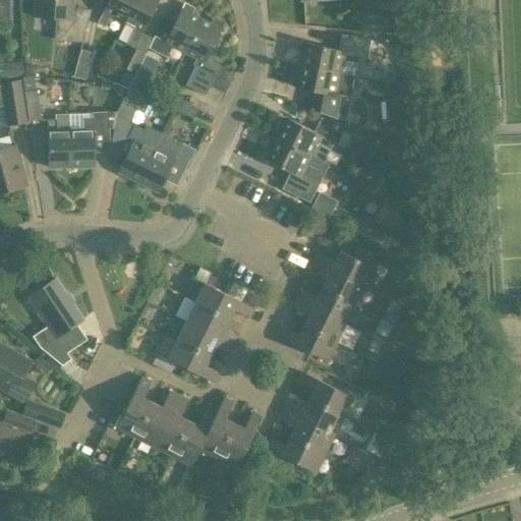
[(70,17),(70,0),(34,0),(33,16),(58,18),(56,42),(79,44),(87,18),(70,17)]
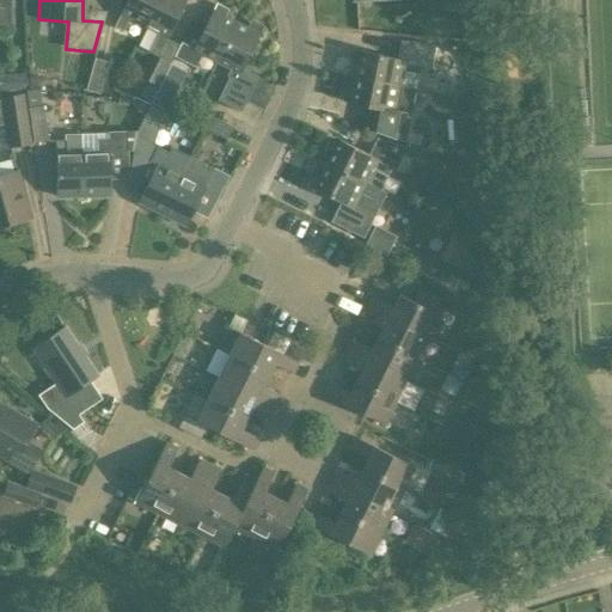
[(142,25),(154,0),(126,0),(112,28),(122,32),(129,18),(142,25)]
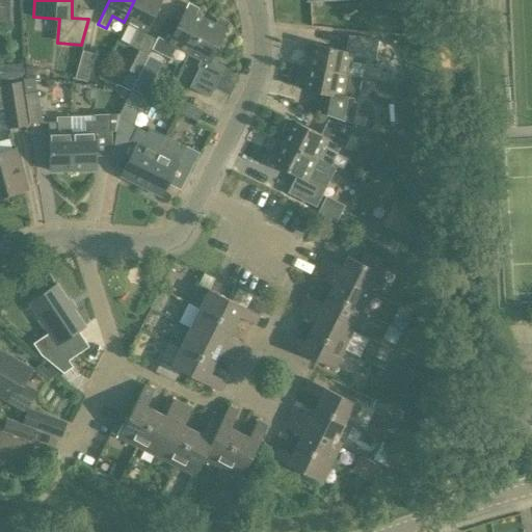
[(136,50),(161,0),(134,0),(124,22),(137,28),(128,46),(118,65),(138,75),(148,55),(136,50)]
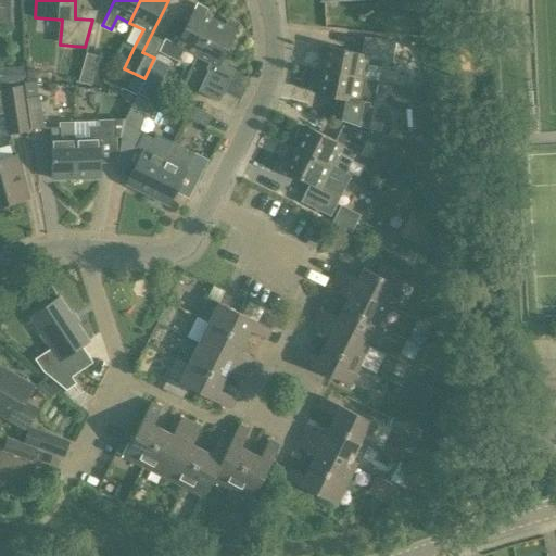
[(196,55),(212,22),(202,17),(203,13),(193,8),(194,7),(193,5),(174,45),(164,39),(158,52),(167,57),(176,61),(182,49),(196,55)]
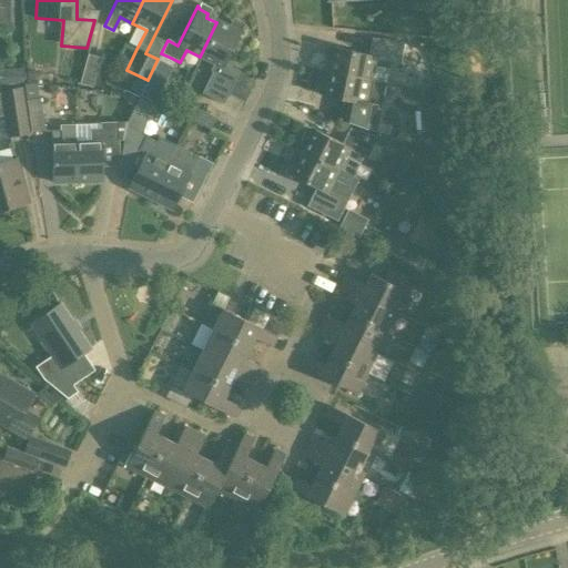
[(222,66),(241,28),(239,27),(239,28),(227,22),(225,28),(216,22),(200,57),(213,63),(209,71),(211,72),(199,95),(220,105),(237,72),(222,66)]
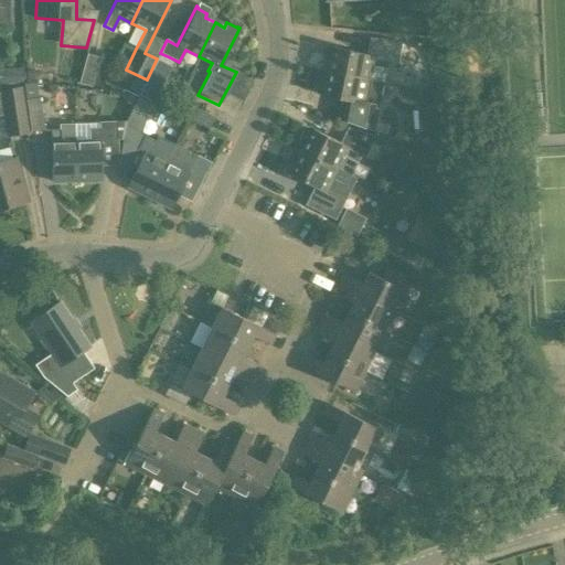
[(328,50),(327,60),(331,61),(329,73),(363,80),(382,84),(385,70),(387,60),(396,62),(397,61),(401,41),(384,38),(370,36),(365,55),(364,55),(327,48),(326,50),(328,50)]
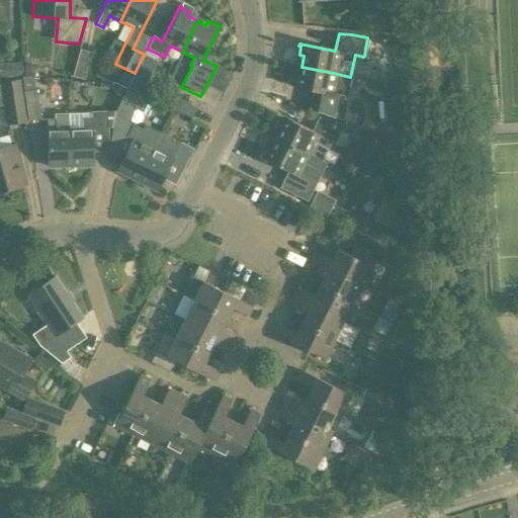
[(83,80),(90,54),(80,51),(73,77),(83,80)]
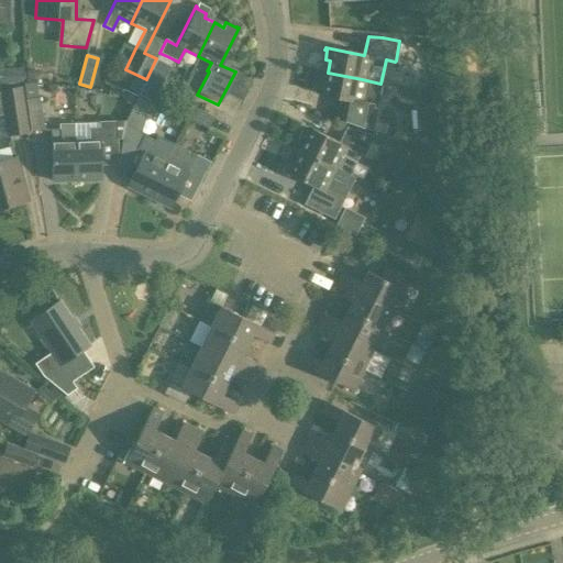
[(0,84),(25,84),(24,68),(0,69),(0,84)]
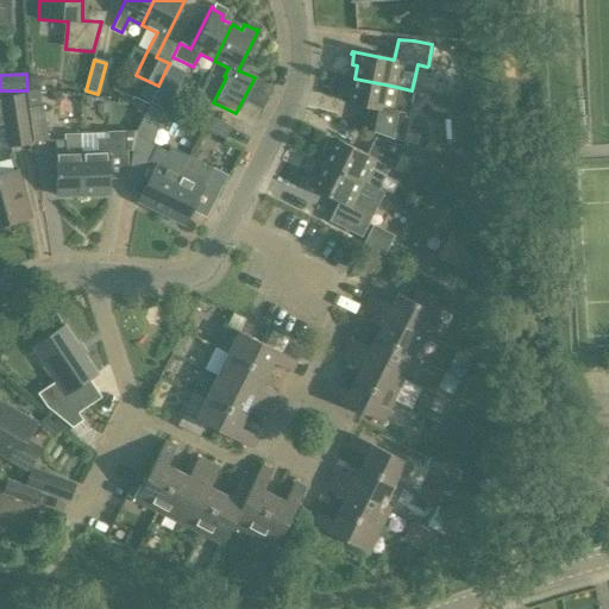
[(412,90),(391,86),(355,79),(351,90),(346,90),(344,101),(341,100),(340,102),(368,108),(364,129),(403,142),(409,113),(407,112),(412,90)]
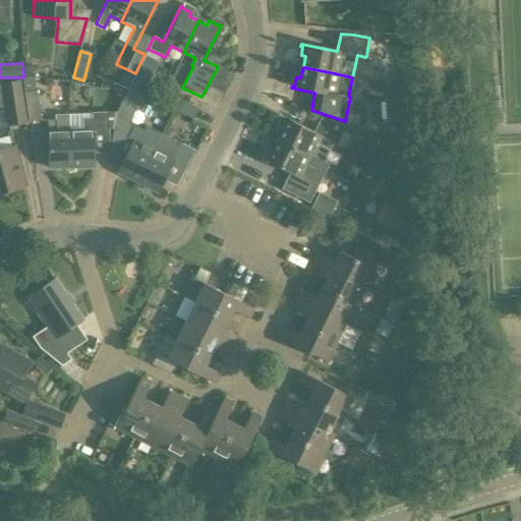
[(141,95),(147,82),(133,76),(128,88),(141,95)]
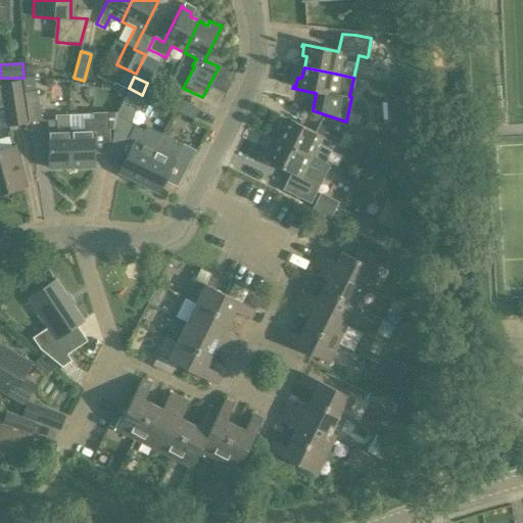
[(8,126),(24,124),(17,83),(2,85),(8,126)]
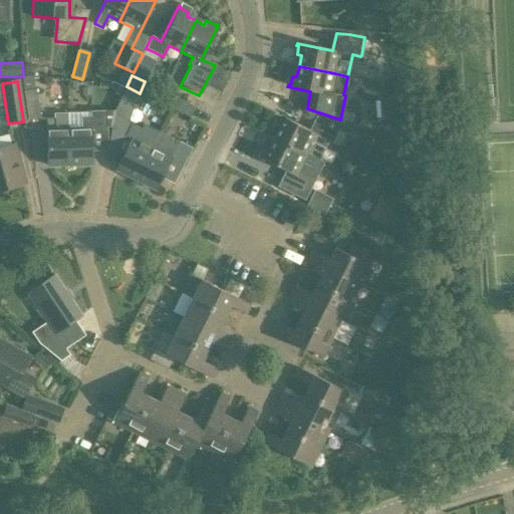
[(120,99),(138,108),(144,96),(126,87),(120,99)]
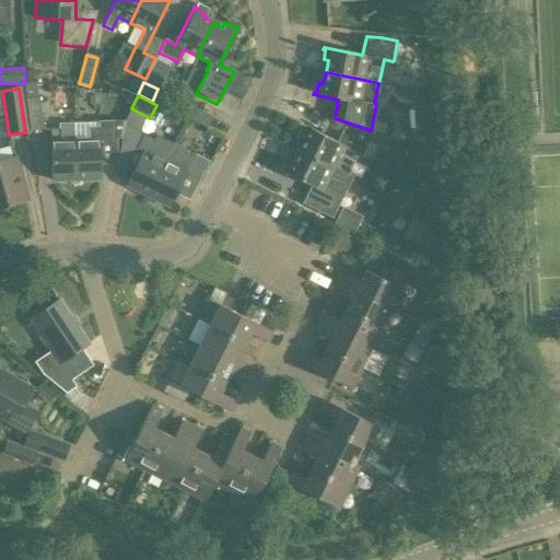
[(26,97),(31,129),(44,127),(39,96),(26,97)]
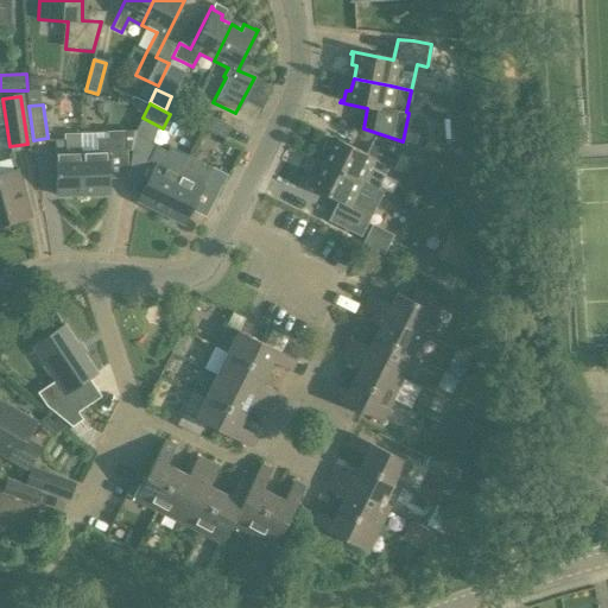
[(225,138),(230,126),(207,114),(200,125),(225,138)]
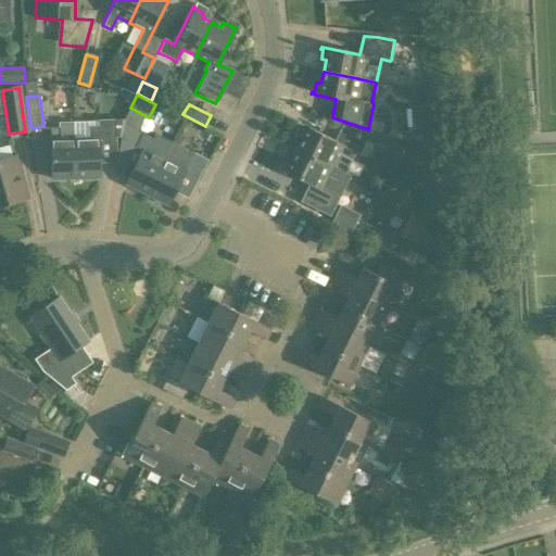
[(89,139),(73,140),(74,178),(98,177),(98,142),(117,141),(116,119),(98,119),(98,126),(89,126),(89,139)]
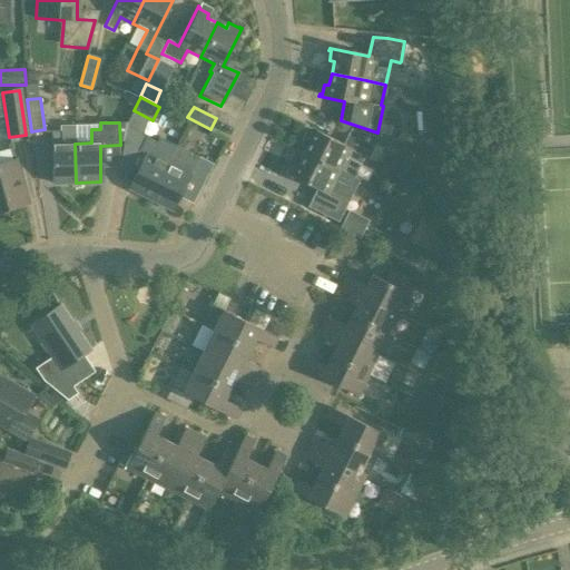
[(308,144),(303,154),(335,170),(336,168),(354,177),(364,155),(369,158),(379,138),(351,128),(343,146),(308,128),(307,130),(308,130),(304,140),(308,144)]
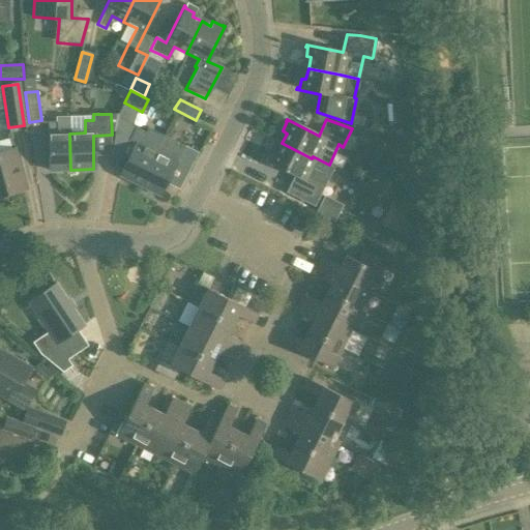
[(48,170),(70,170),(69,134),(56,134),(56,121),(47,121),(48,170)]
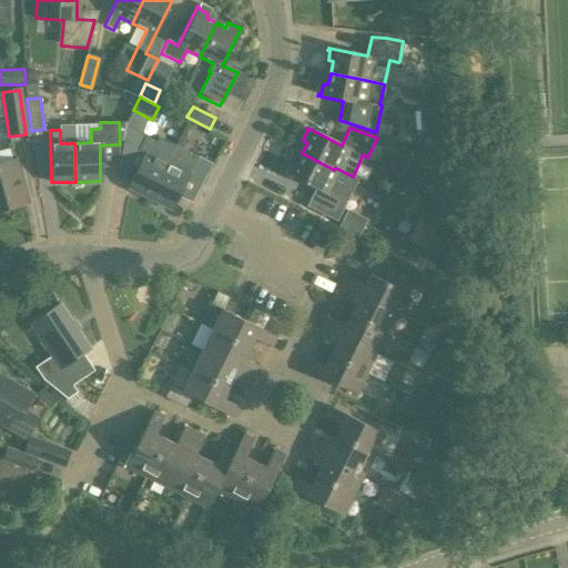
[(149,199),(166,163),(154,158),(160,145),(151,141),(127,188),(149,199)]
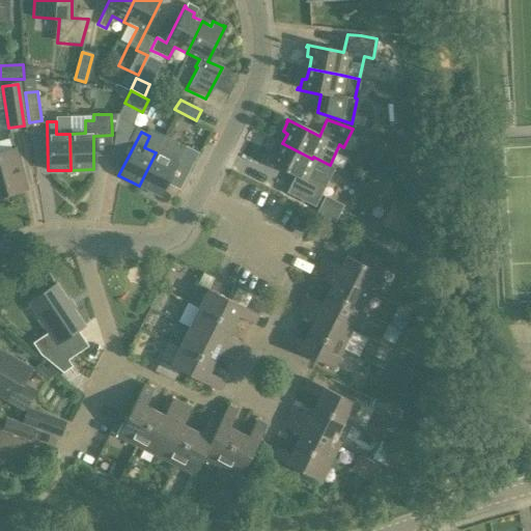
[(156,152),(139,186),(159,196),(175,163),(189,170),(197,152),(185,145),(164,136),(156,152)]
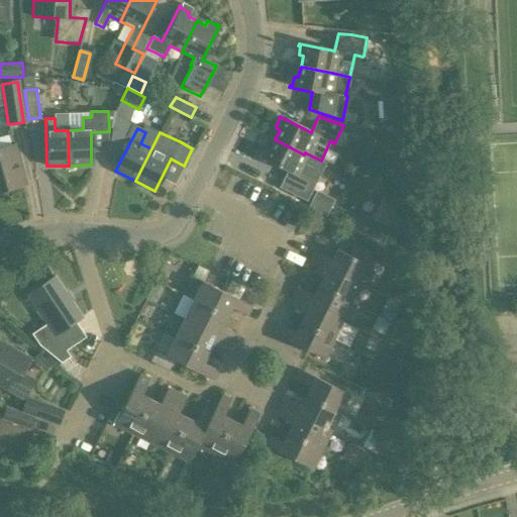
[(298,167),(304,154),(275,139),(270,150),(265,148),(261,158),(259,158),(257,159),(294,177),(290,184),(308,194),(313,186),(317,177),(298,167)]
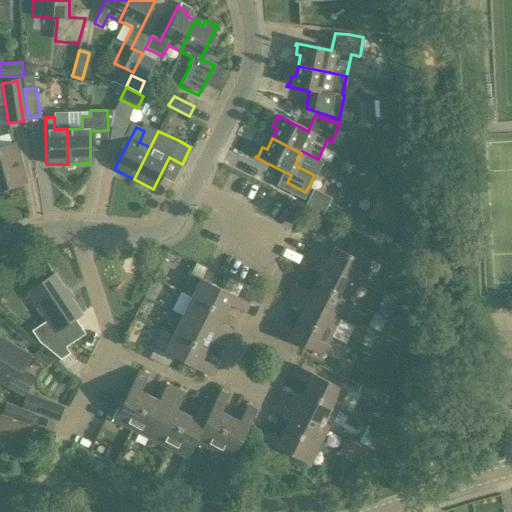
[(0,188),(22,183),(18,169),(13,166),(17,159),(13,157),(15,154),(12,152),(14,149),(11,147),(11,146),(0,148),(0,188)]
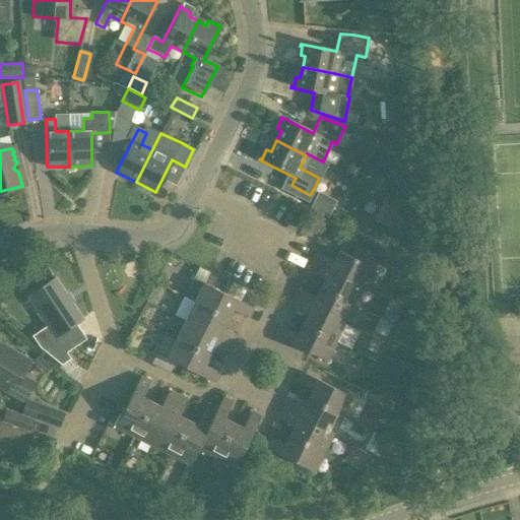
[(387,192),(375,219),(389,225),(402,198),(387,192)]
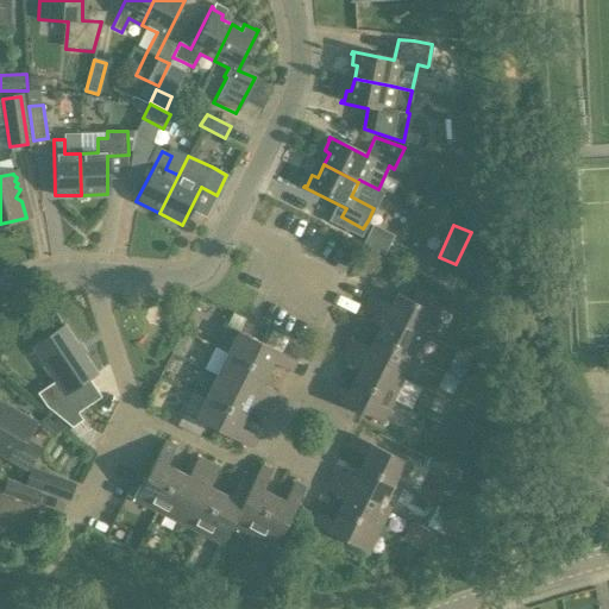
[(383,253),(393,236),(372,226),(364,244),(383,253)]
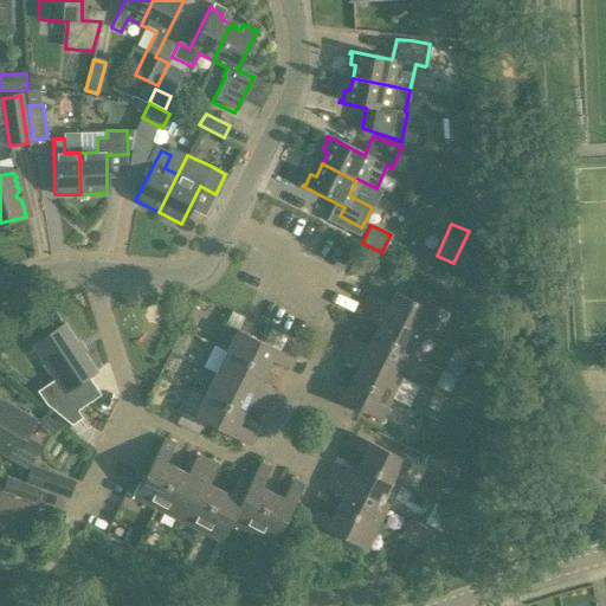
[(423,335),(434,313),(393,292),(387,304),(368,295),(363,305),(423,335)]
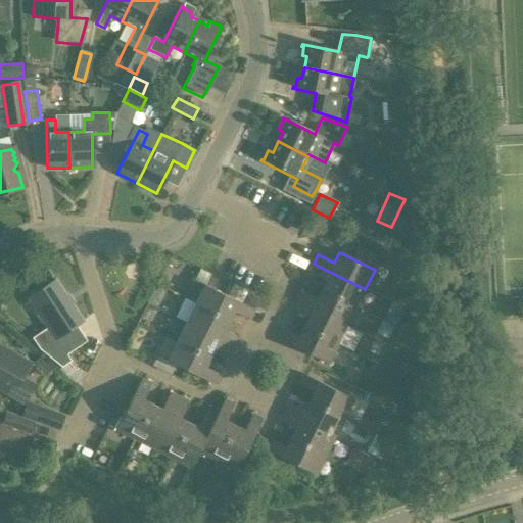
[(355,307),(365,289),(314,264),(308,273),(325,281),(321,290),(355,307)]
